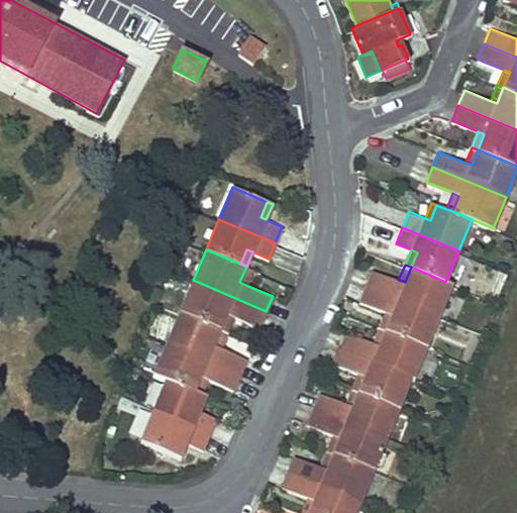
[(239,282),(245,285),(252,269),(246,267),(239,282)]
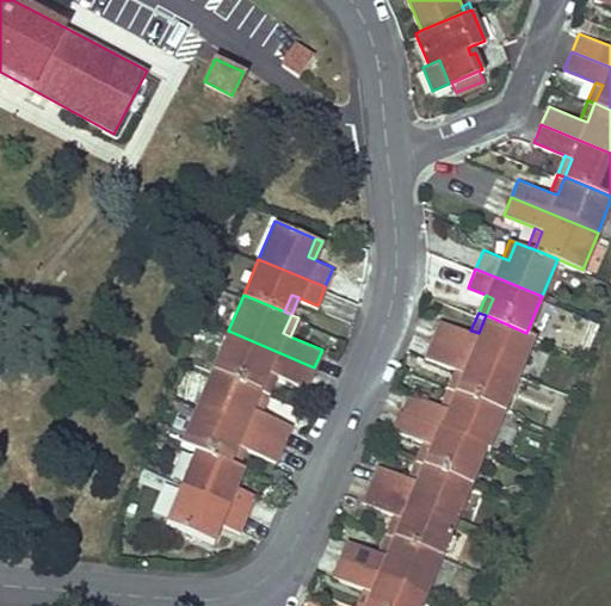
[(439,317),(432,335),(518,372),(534,335),(526,333),(486,315),(479,333),(470,331),(439,317)]
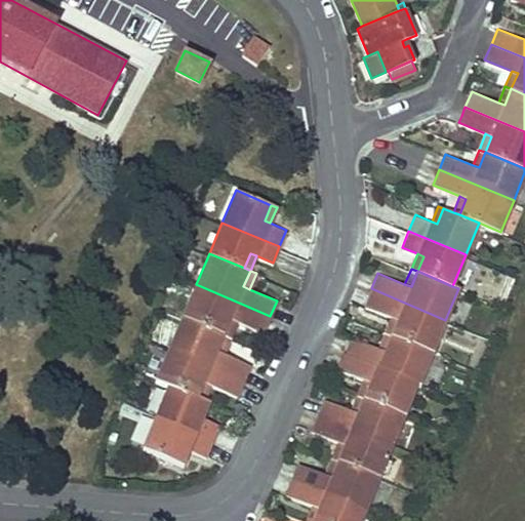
[(196,284),(183,316),(224,333),(230,318),(236,320),(264,332),(270,316),(196,284)]
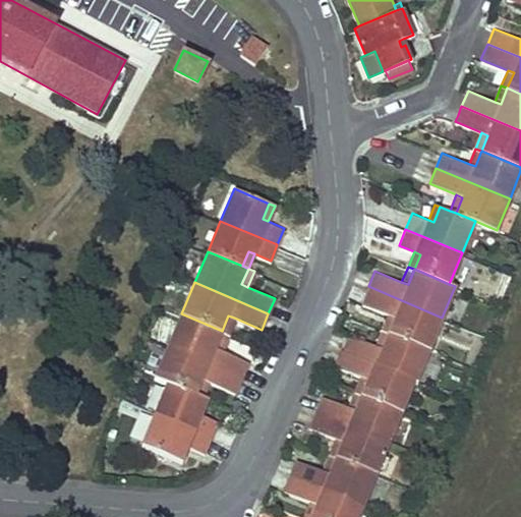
[(442,318),(368,286),(362,302),(389,313),(395,316),(389,331),(429,348),(442,318)]
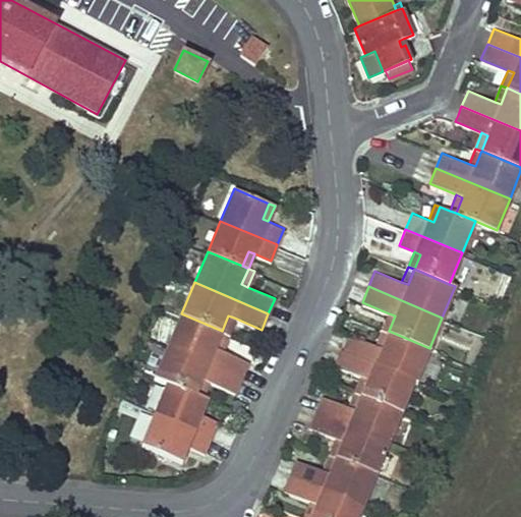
[(181,313),(168,345),(241,376),(248,360),(221,349),(216,346),(222,331),(181,313)]
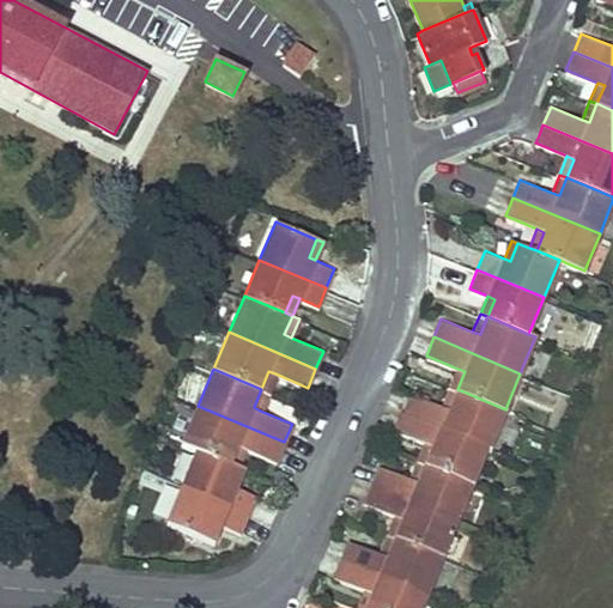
[(465,371),(457,369),(450,387),(457,389),(465,371)]
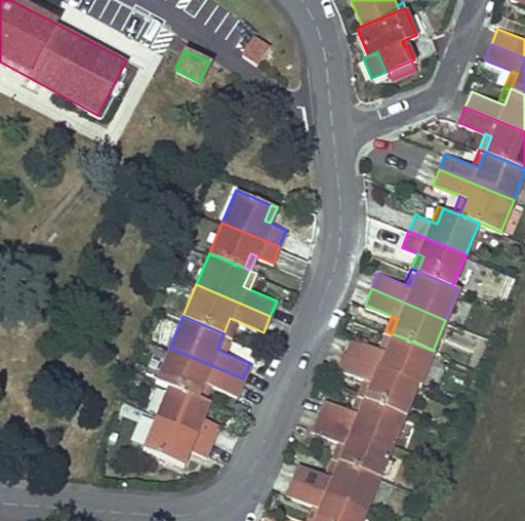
[(224,333),(230,336),(236,320),(230,318),(224,333)]
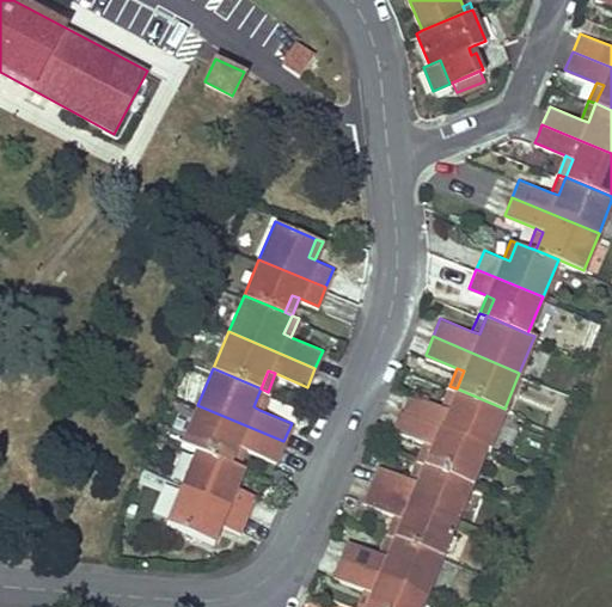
[(450,386),(441,405),(448,408),(457,388),(450,386)]
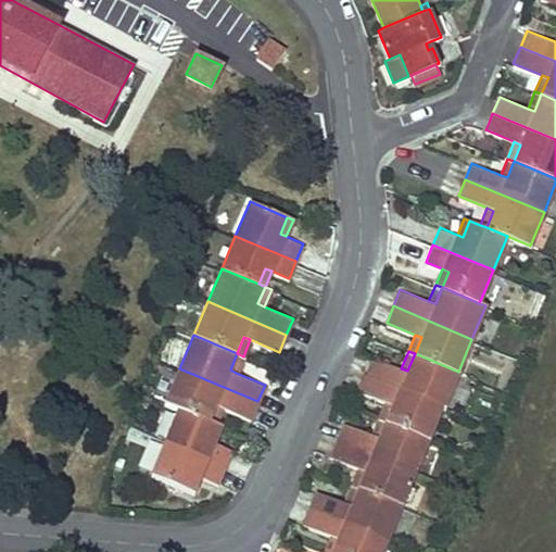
[(243,356),(237,353),(230,369),(236,373),(243,356)]
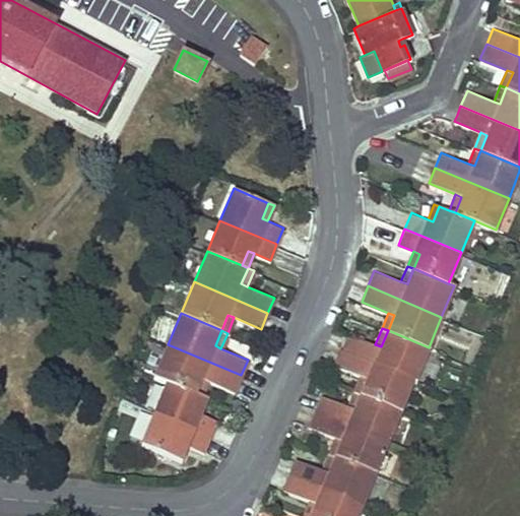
[(348,333),(342,348),(414,379),(415,379),(429,347),(388,330),(381,346),(375,344),(348,333)]
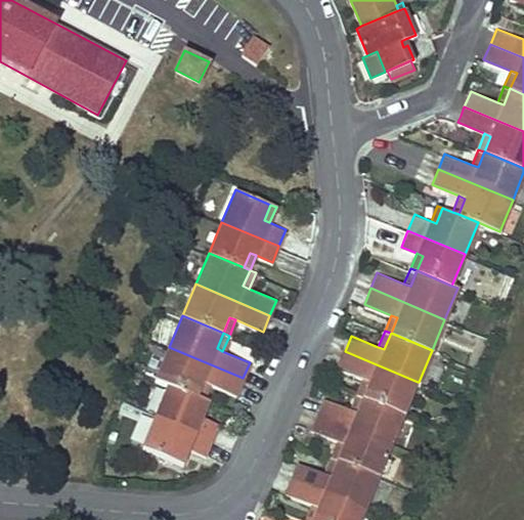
[(169,347),(156,378),(168,384),(197,395),(203,380),(209,383),(236,394),(243,378),(169,347)]
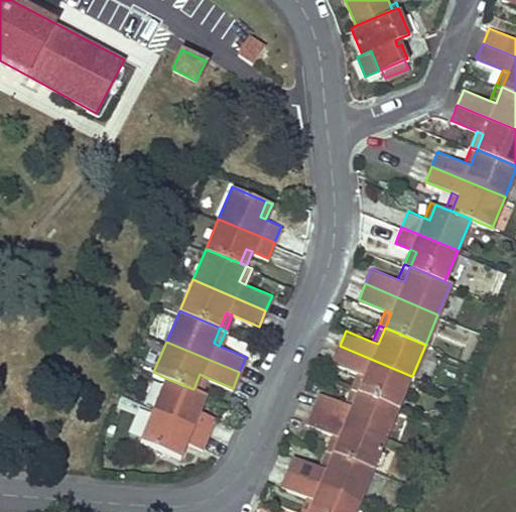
[(338,345),(332,361),(358,372),(364,374),(358,389),(398,406),(411,376),(340,346),(338,345)]
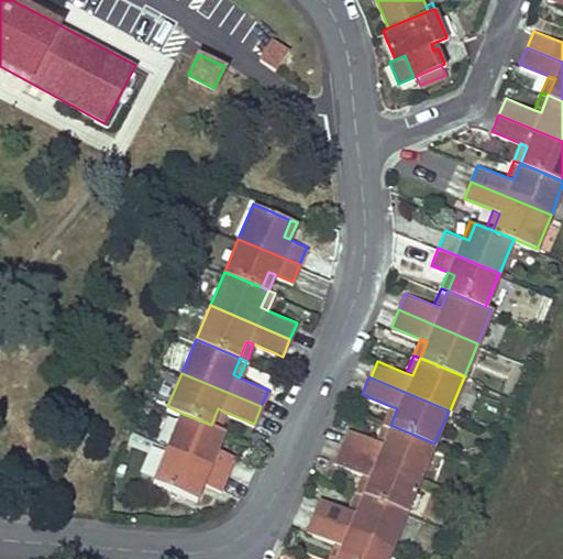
[(450,410),(461,416),(475,381),(464,376),(450,410)]
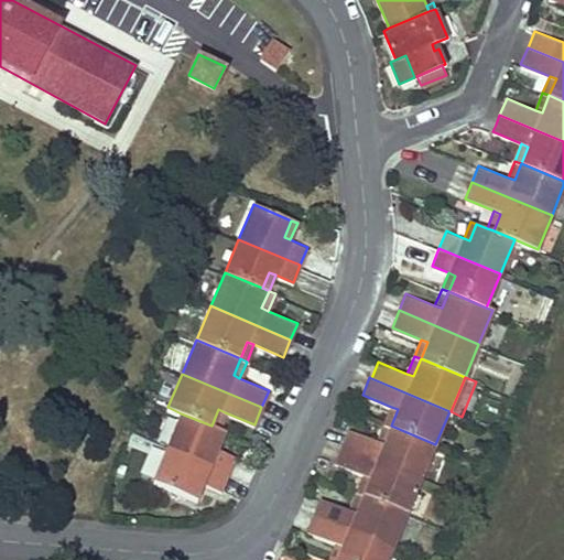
[(391,407),(384,423),(391,426),(398,409),(391,407)]
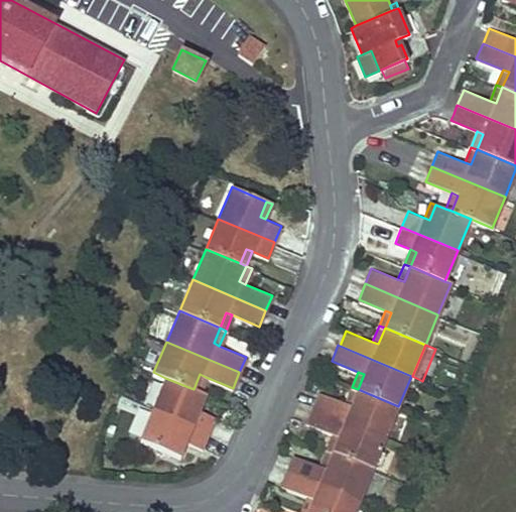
[(194,389),(199,392),(206,377),(200,374),(194,389)]
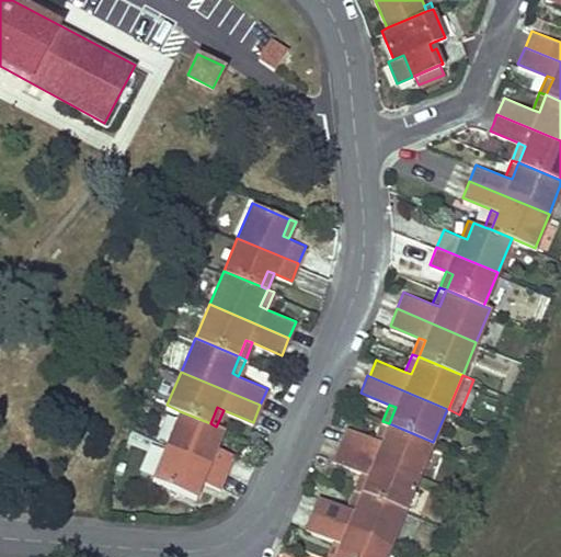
[(210,423),(180,411),(165,444),(227,469),(235,453),(217,445),(210,443),(217,427),(216,427),(210,423)]
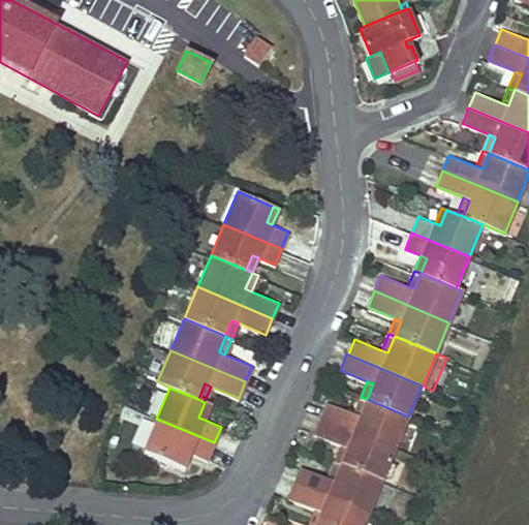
[(367,399),(361,397),(354,412),(361,415),(367,399)]
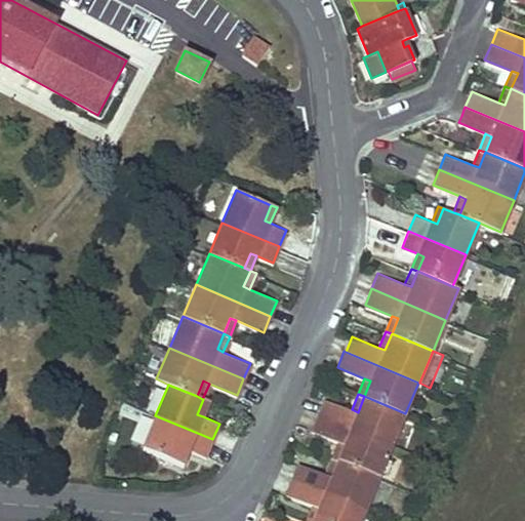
[(324,398),(318,414),(392,445),(405,413),(364,396),(358,412),(352,409),(324,398)]
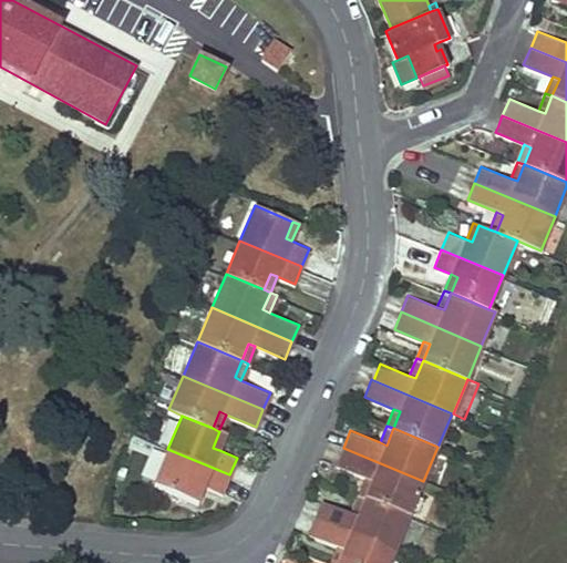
[(213,448),(219,450),(226,433),(219,431),(213,448)]
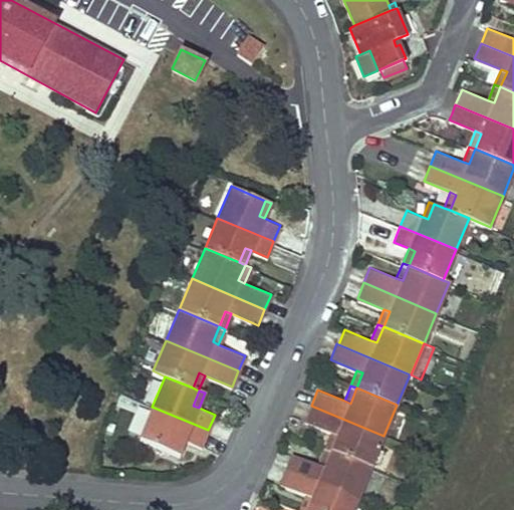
[(311,406),(305,421),(331,432),(337,434),(331,449),(371,466),(383,436),(311,406)]
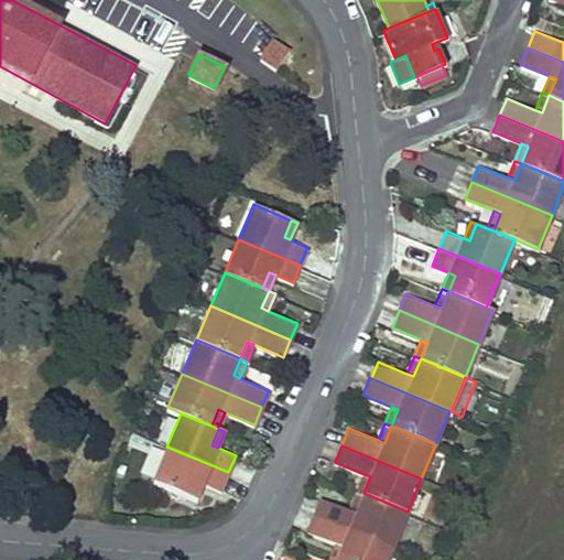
[(166,447),(153,481),(191,497),(197,481),(204,483),(221,491),(228,472),(166,447)]
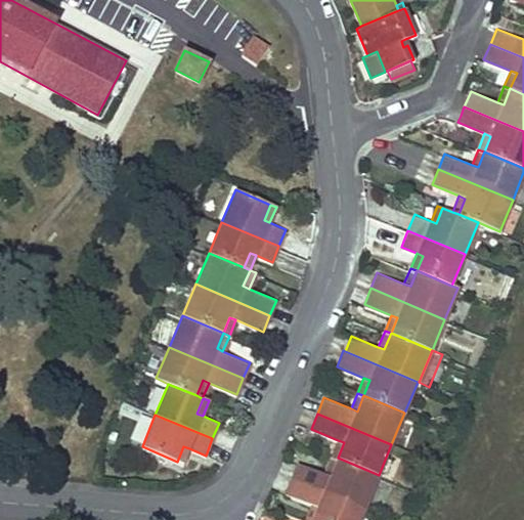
[(344,442),(338,440),(332,456),(338,458),(344,442)]
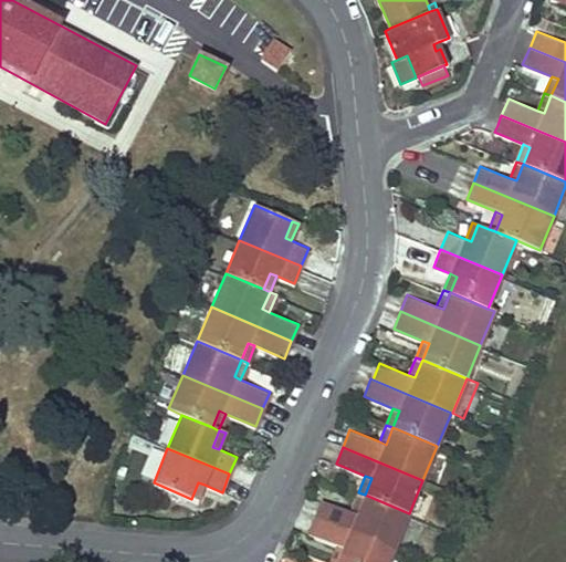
[(198,482),(191,499),(198,501),(205,485),(198,482)]
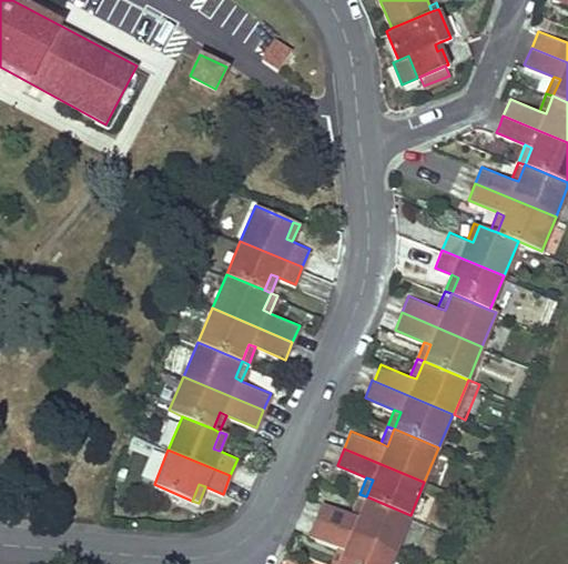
[(366,496),(359,494),(352,512),(358,514),(366,496)]
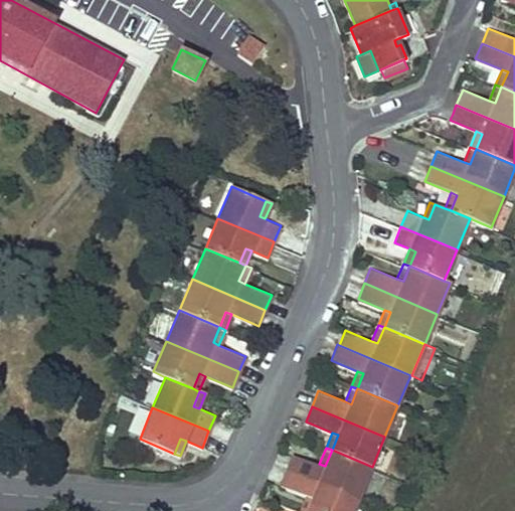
[(293,453),(287,468),(359,498),(372,467),(332,450),(325,466),(319,464),(293,453)]
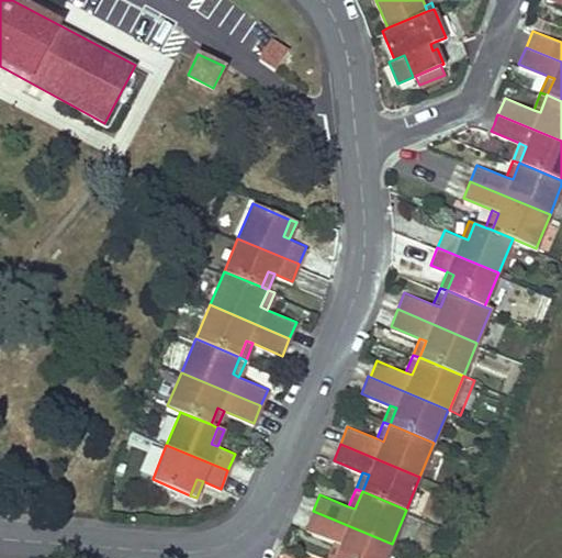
[(419,515),(406,510),(392,544),(405,549),(419,515)]
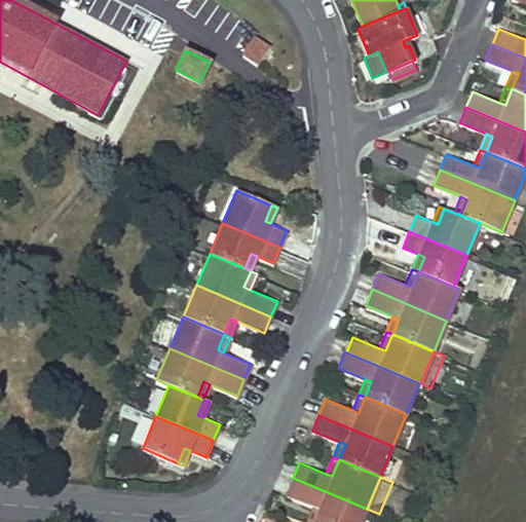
[(361,521),(367,509),(293,478),(288,489),(286,494),(313,505),(320,508),(312,521),(361,521)]
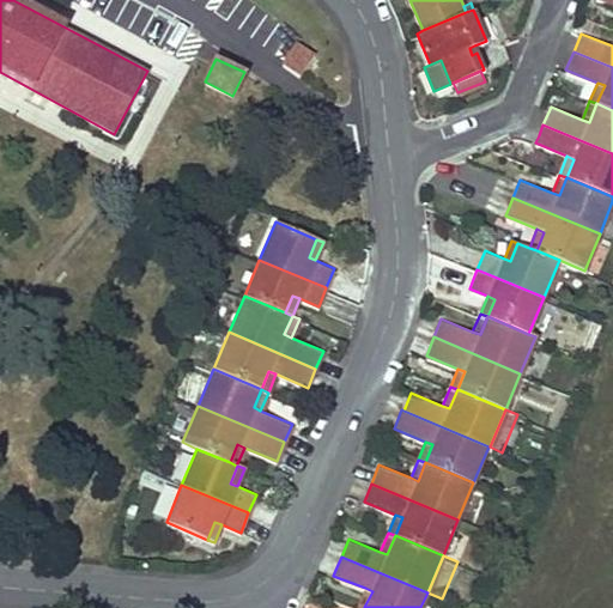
[(364,607),(372,591),(365,588),(358,607),(360,607),(364,607)]
